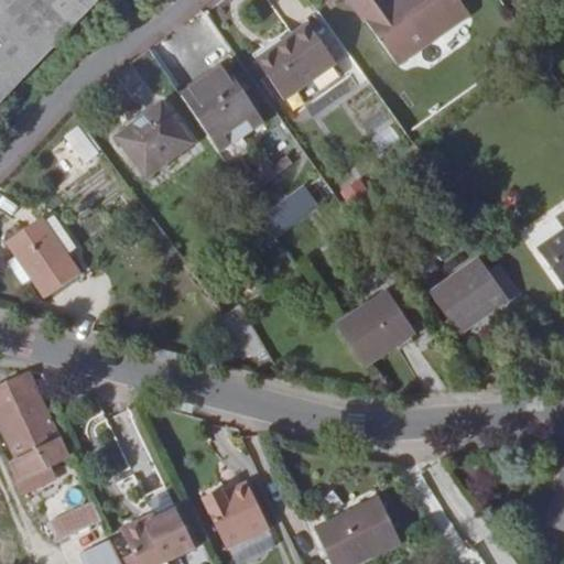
[(0,0),(0,101),(97,0),(0,0)]
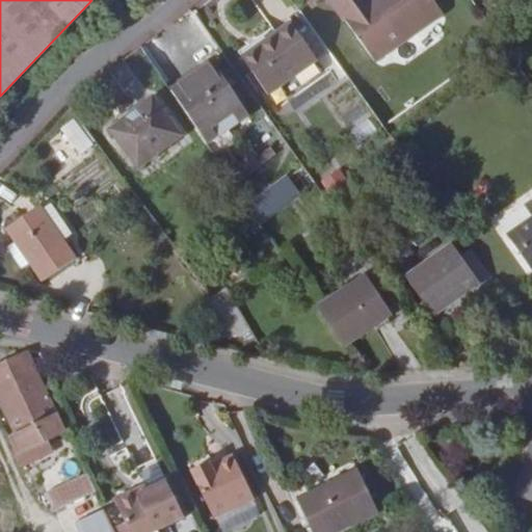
[(330,0),(375,62),(443,14),(432,0),(381,0),(375,5),(371,0),(330,0)]
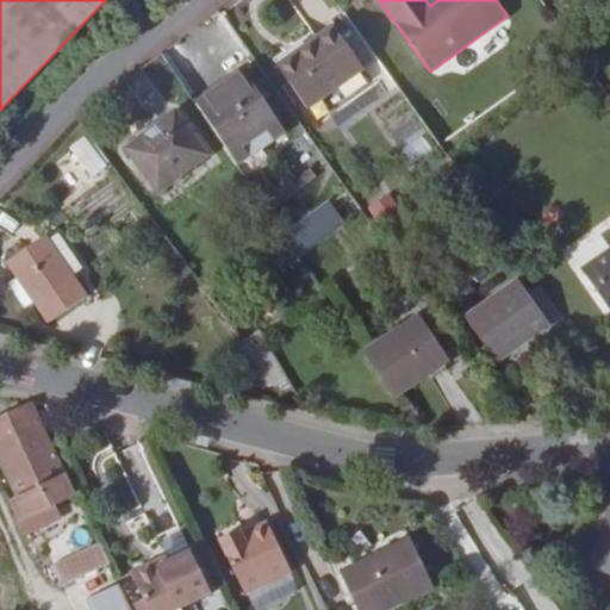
[(362,69),(334,27),(317,39),(321,42),(281,70),(307,109),(362,69)]
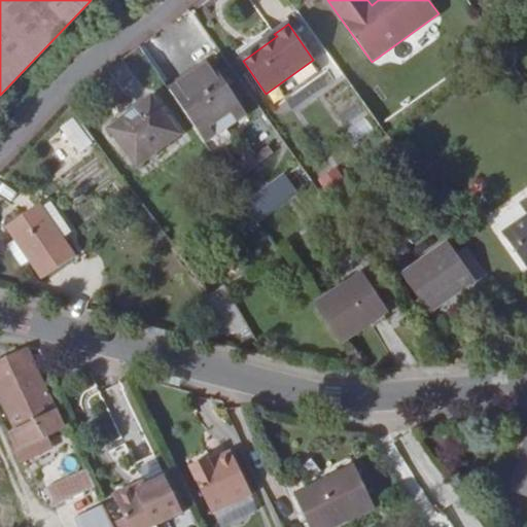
[(246,114),(210,62),(170,89),(206,142),(246,114)]
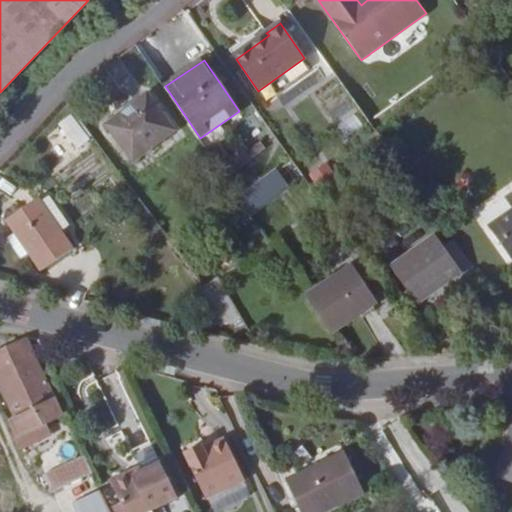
[(133,162),(174,131),(147,94),(124,112),(127,118),(110,131),(133,162)]
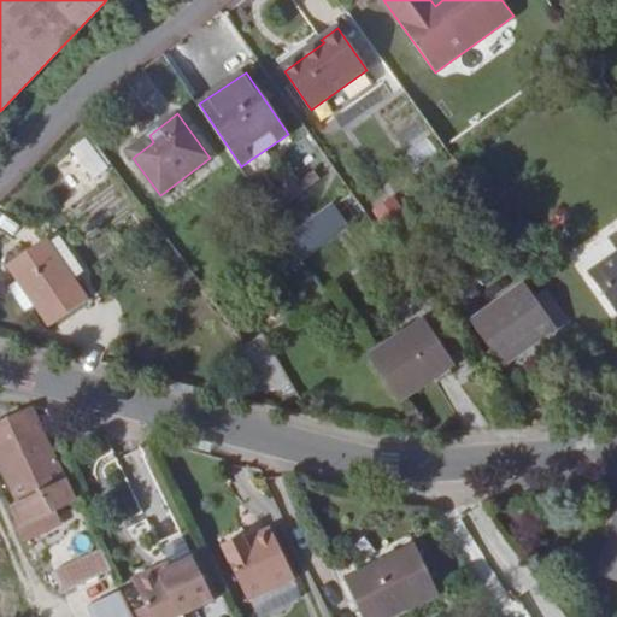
[(425,133),(404,146),(413,163),(435,150),(425,133)]
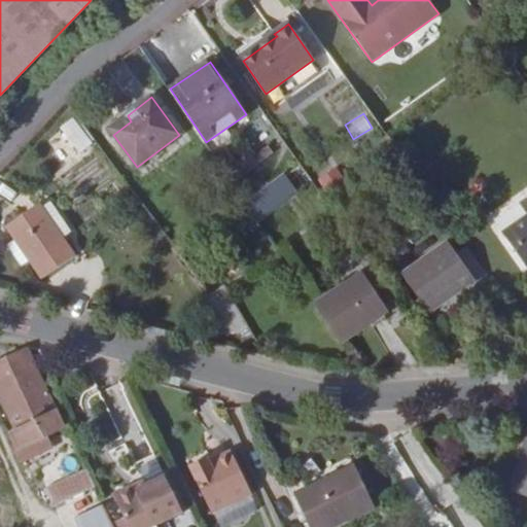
[(113,135),(131,121),(128,115),(109,129),(113,135)]
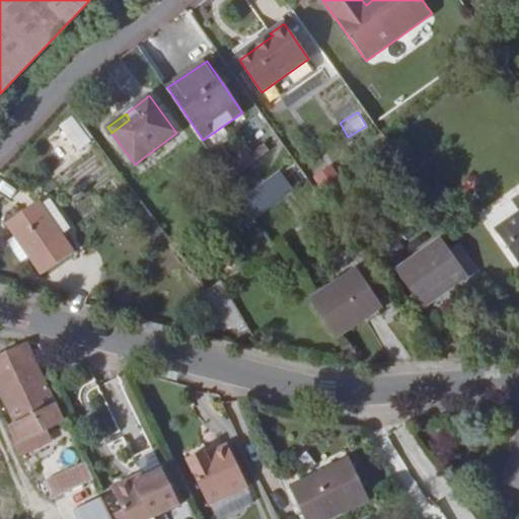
[(90,141),(72,119),(61,127),(78,149),(90,141)]
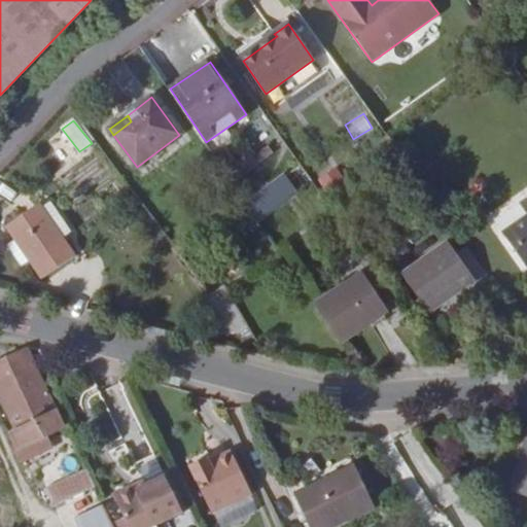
[(58,133),(49,142),(73,162),(81,152),(58,133)]
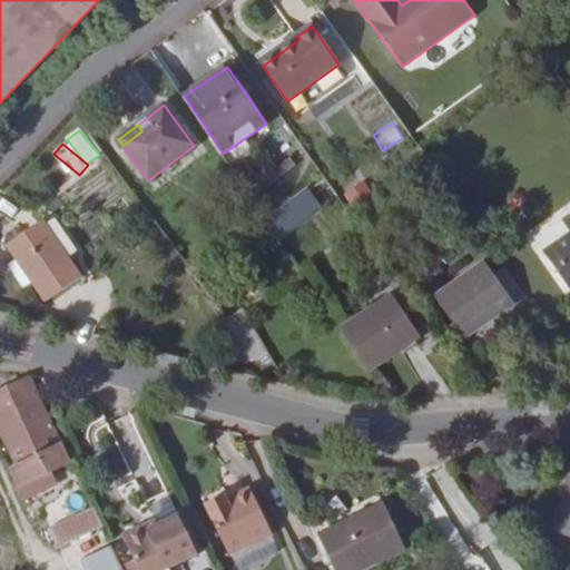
[(354,208),(373,195),(363,180),(344,194),(354,208)]
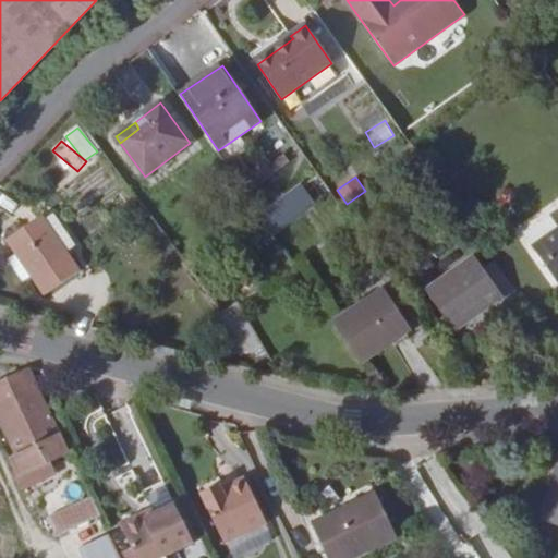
[(274,235),(316,204),(303,185),(262,217),(274,235)]
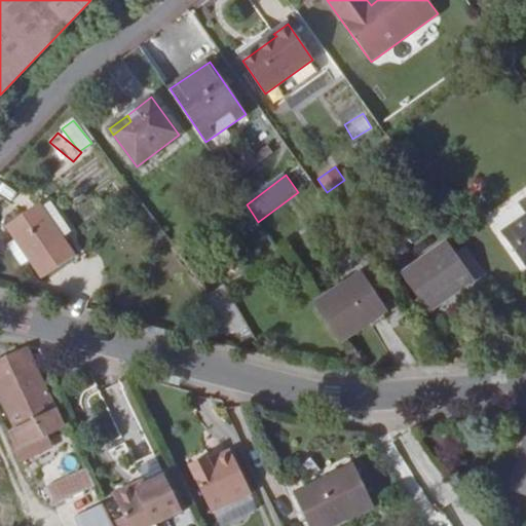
[(47,219),(38,204),(7,227),(16,239),(31,261),(42,277),(74,257),(57,231),(47,219)]
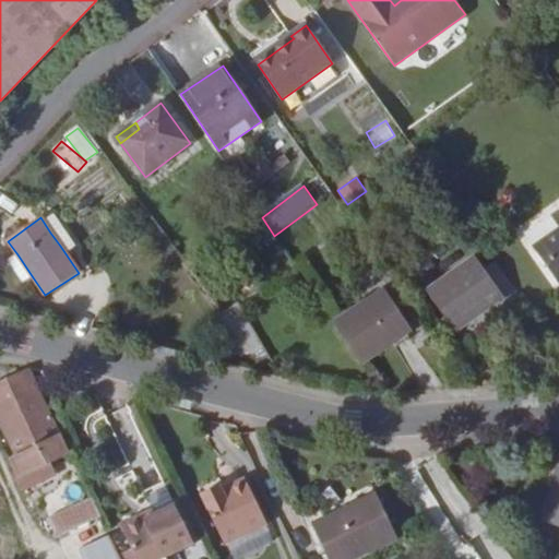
[(50,233),(60,246),(70,239),(60,226),(50,233)]
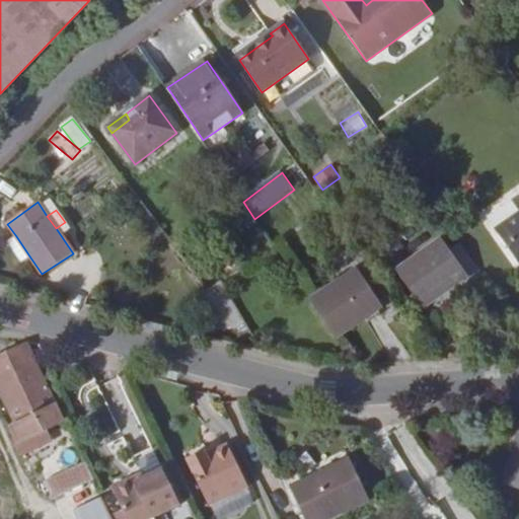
[(518,213),(500,228),(518,254),(518,213)]
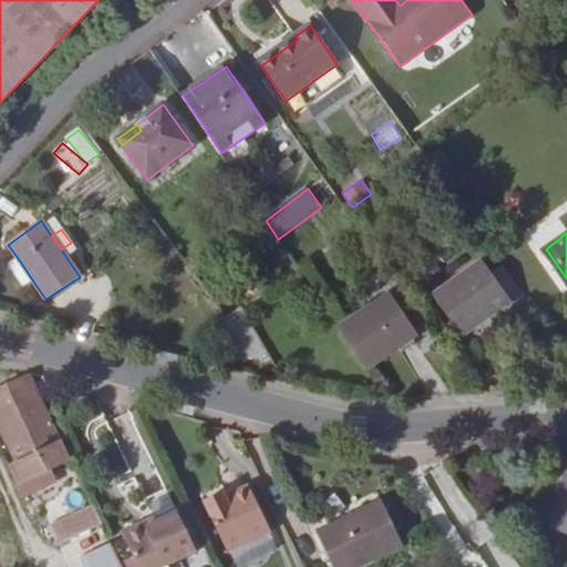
[(566,278),(546,249),(542,251),(566,287),(566,278)]
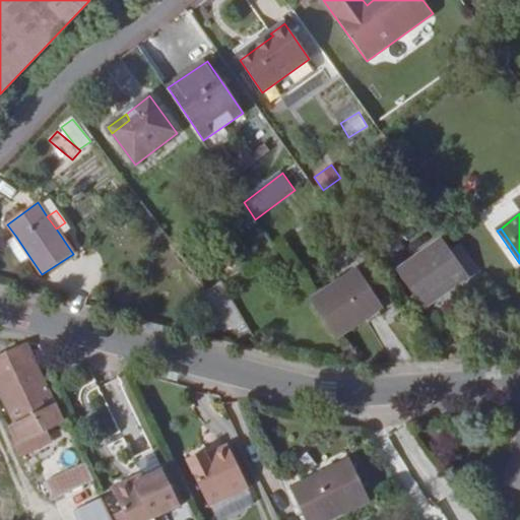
[(30,258),(16,237),(7,243),(21,264),(30,258)]
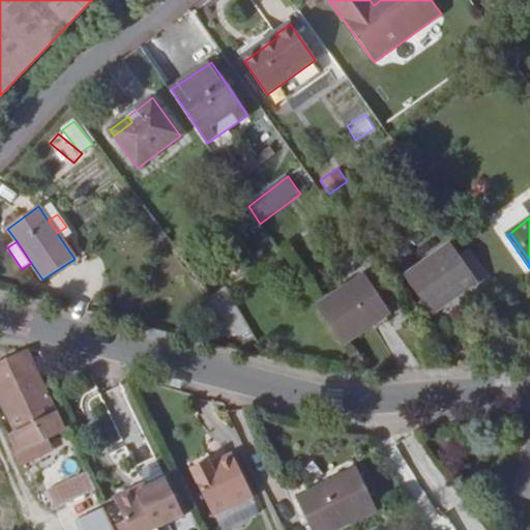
[(476,281),(458,255),(450,245),(406,277),(431,313),(476,281)]
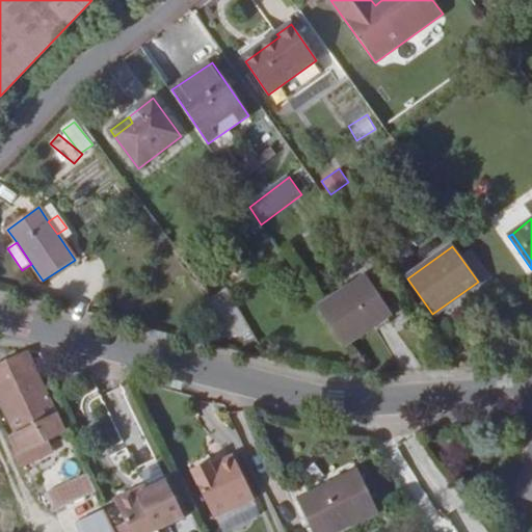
[(497,285),(471,247),(459,256),(486,292),(497,285)]
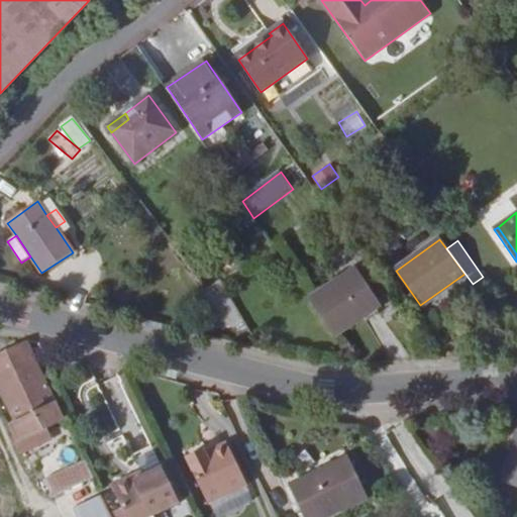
[(334,337),(380,306),(354,269),(309,300),(334,337)]
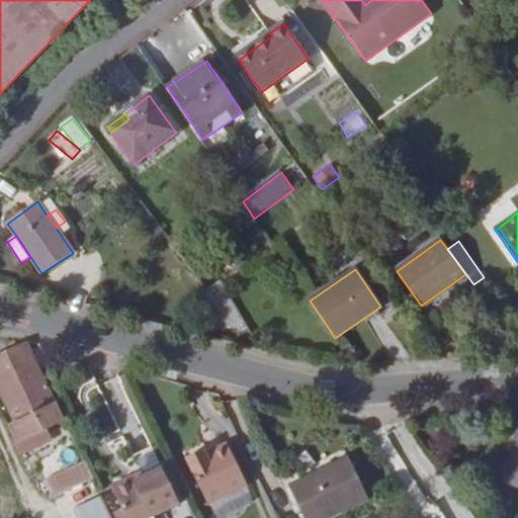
[(221,331),(240,324),(224,282),(204,289),(221,331)]
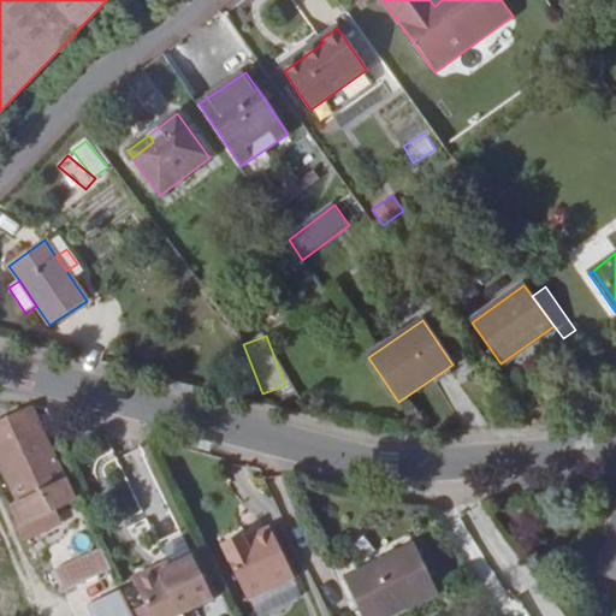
[(66,483),(31,409),(0,424),(0,462),(19,504),(66,483)]
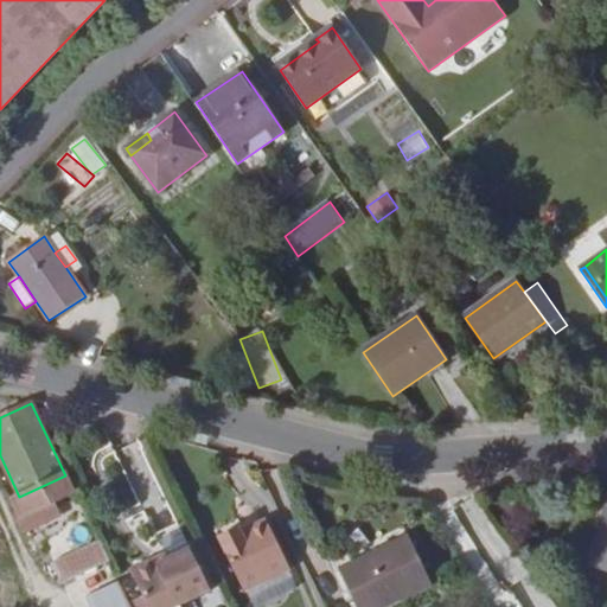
[(19,518),(74,493),(65,475),(19,497),(12,500),(19,518)]
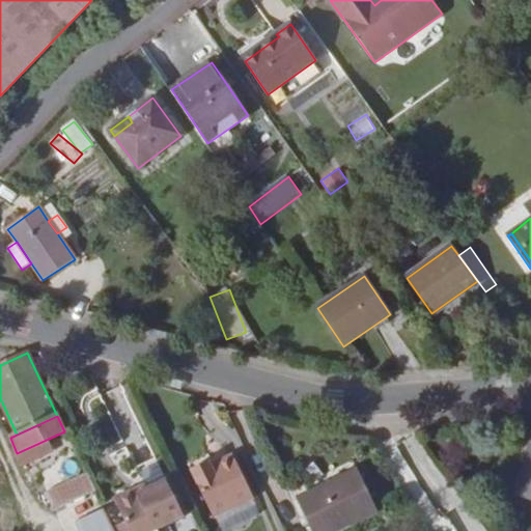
[(530,498),(530,442),(514,494),(530,498)]
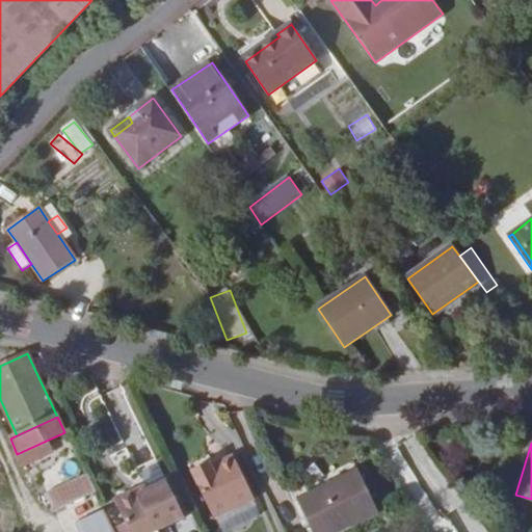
[(255,499),(234,456),(212,467),(210,461),(190,472),(214,519),(255,499)]
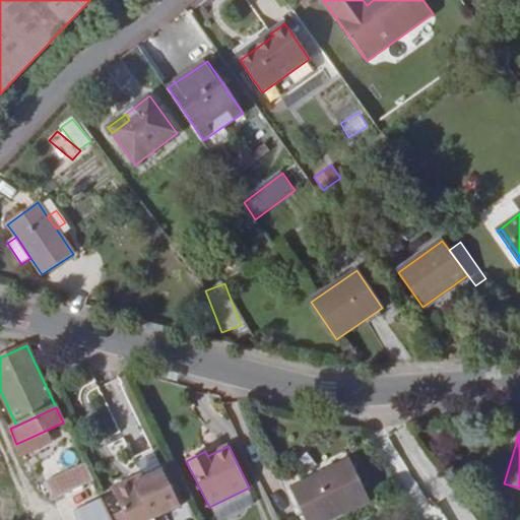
[(330,519),(370,502),(350,460),(290,488),(306,519),(330,519)]
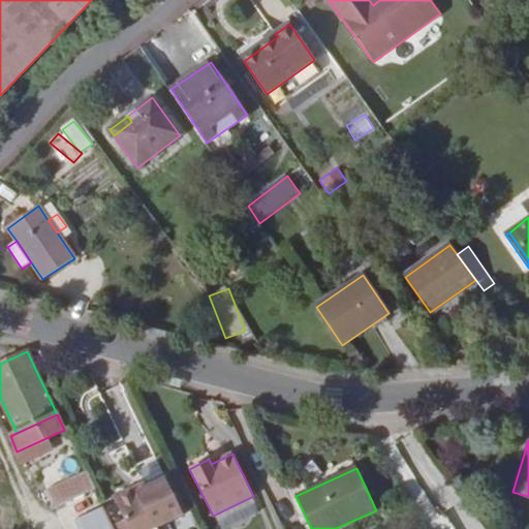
[(55,508),(94,490),(87,473),(47,492),(55,508)]
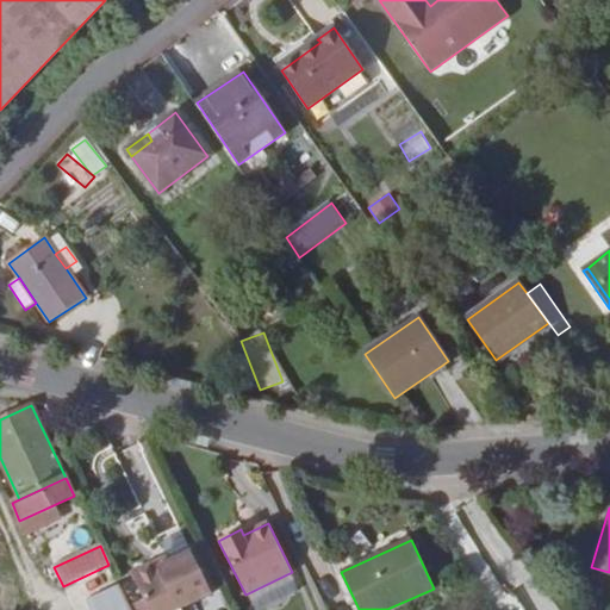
[(212,593),(192,551),(170,561),(157,567),(150,562),(137,570),(135,578),(149,609),(176,609),(181,609),(212,593)]
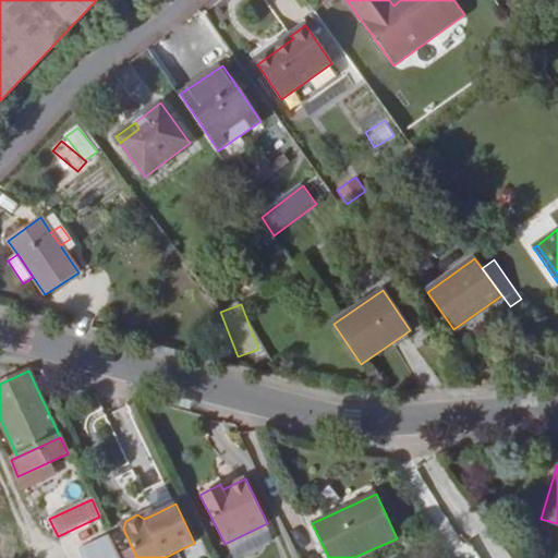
[(144,519),(156,513),(153,508),(137,514),(144,519)]
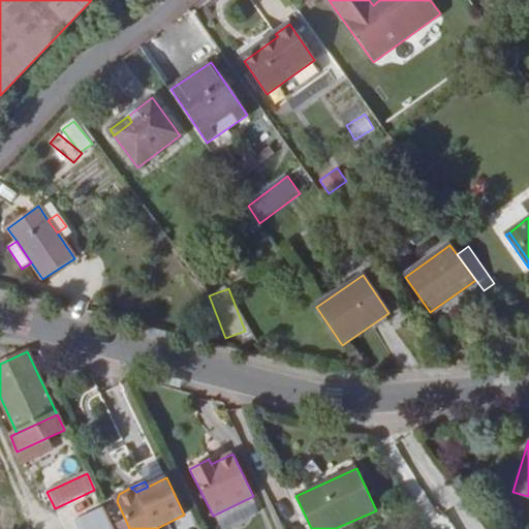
[(111,528),(102,508),(76,519),(80,528),(111,528)]
